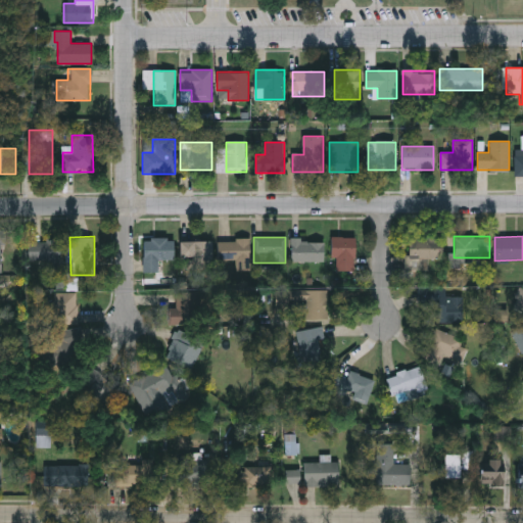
[(354,271),(336,271),(336,258),(330,258),(330,237),(354,237),(354,271)]
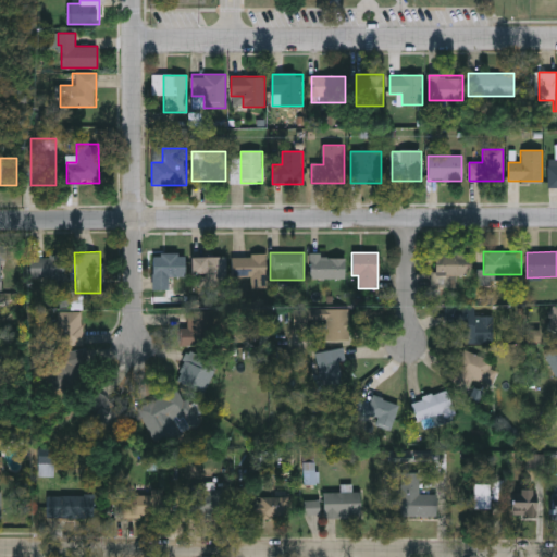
[(151,289),(151,254),(185,254),(185,276),(169,276),(169,289),(151,289)]
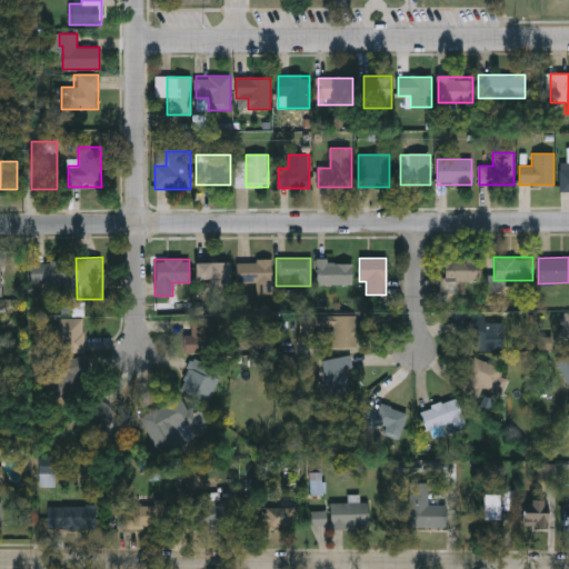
[(481,259),(481,281),(445,281),(445,259),(481,259)]
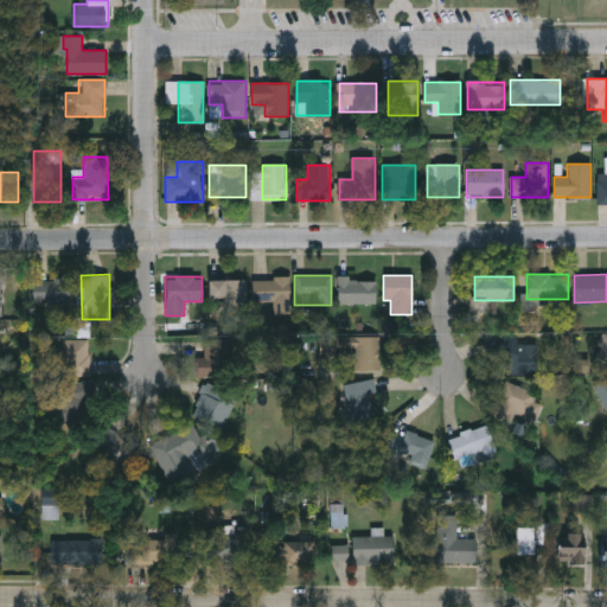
[(70,280),(69,302),(32,301),(33,279),(70,280)]
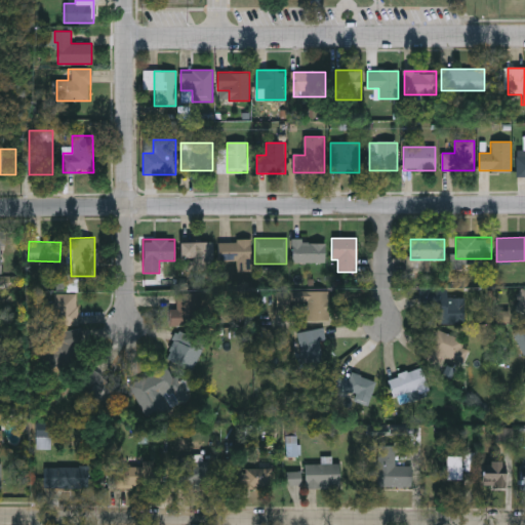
[(212,241),(212,263),(178,263),(178,241),(212,241)]
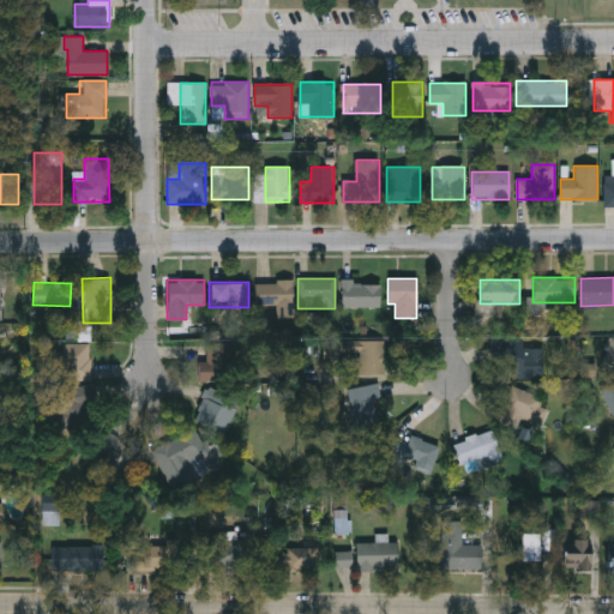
[(292,282),(292,306),(256,306),(256,282),(292,282)]
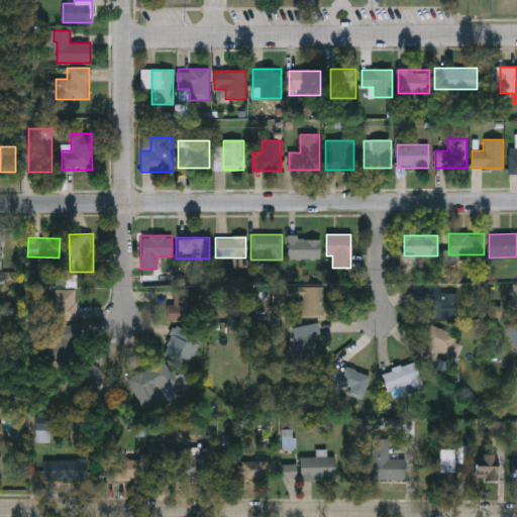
[(319,259),(287,259),(287,237),(319,237),(319,259)]
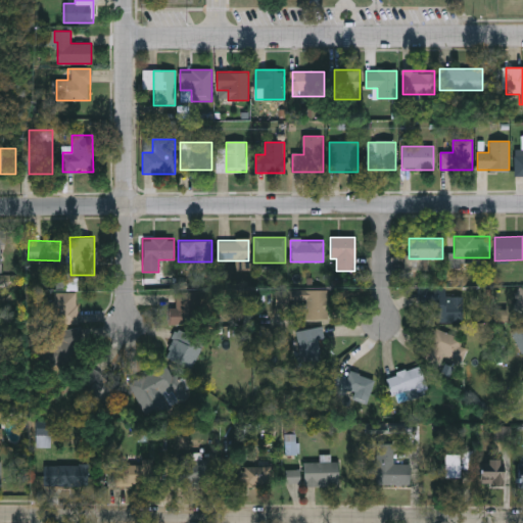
[(444,288),(444,296),(462,296),(462,322),(434,322),(434,306),(418,306),(418,288),(444,288)]
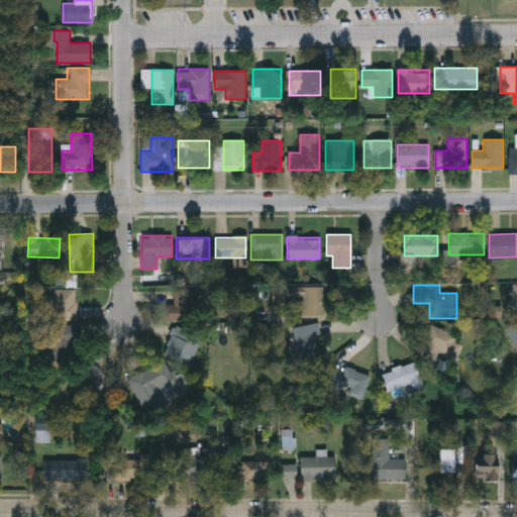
[(514,285),(516,286),(516,308),(505,303),(514,285)]
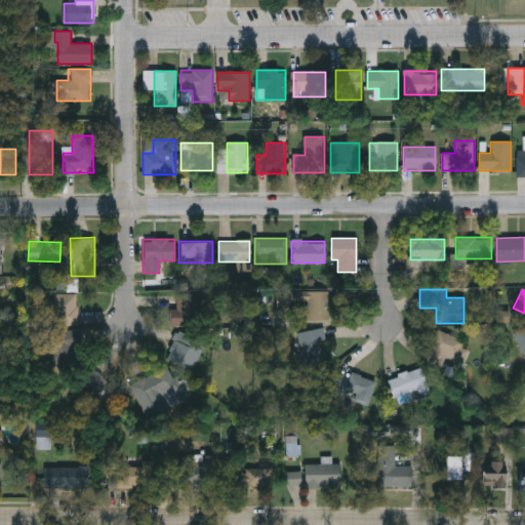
[(326,319),(309,319),(309,292),(326,292),(326,319)]
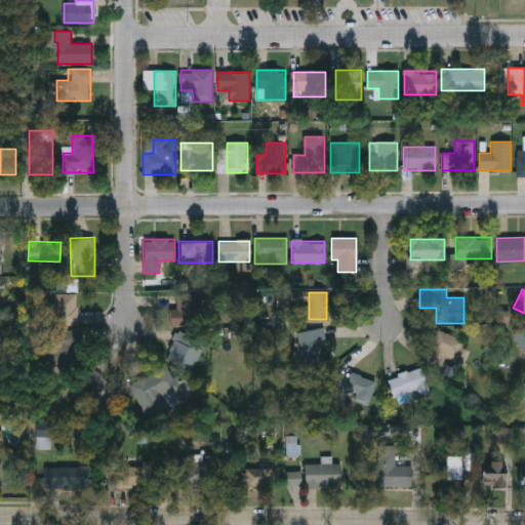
[(77,293),(77,325),(54,325),(54,293),(77,293)]
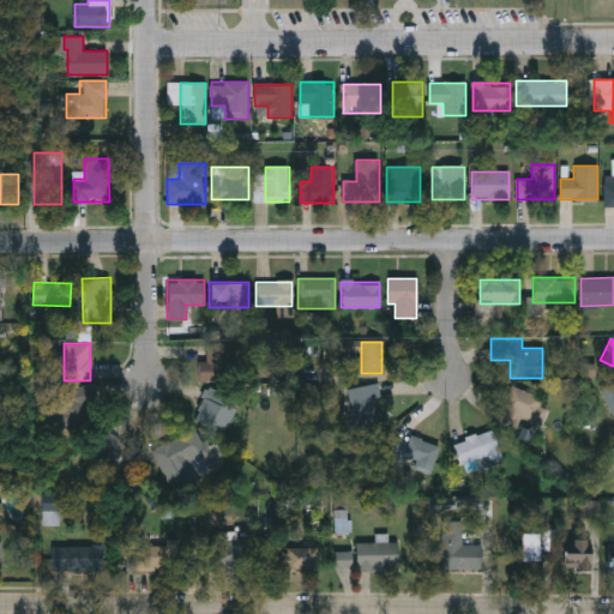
[(203,380),(203,343),(235,343),(235,380),(203,380)]
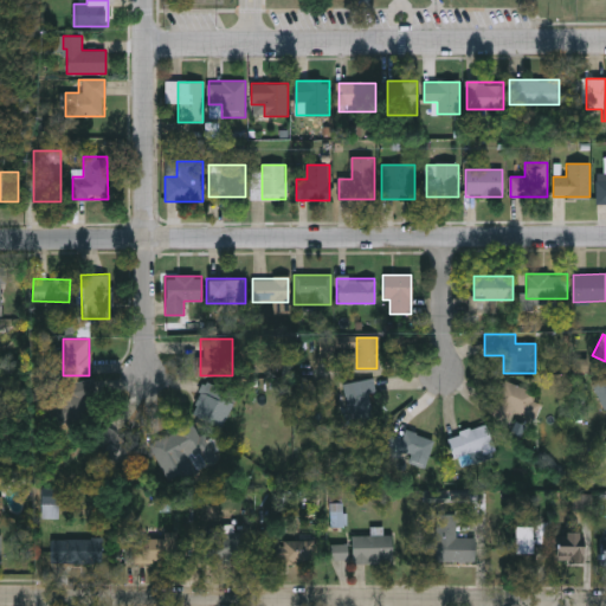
[(88,379),(96,416),(56,425),(47,388),(88,379)]
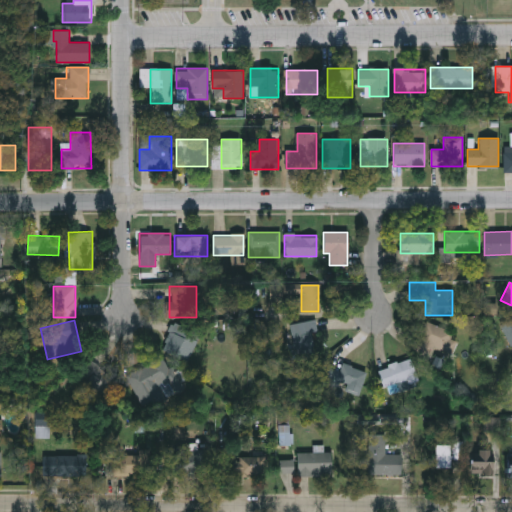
[(312,321),(316,356),(294,359),(289,323),(312,321)]
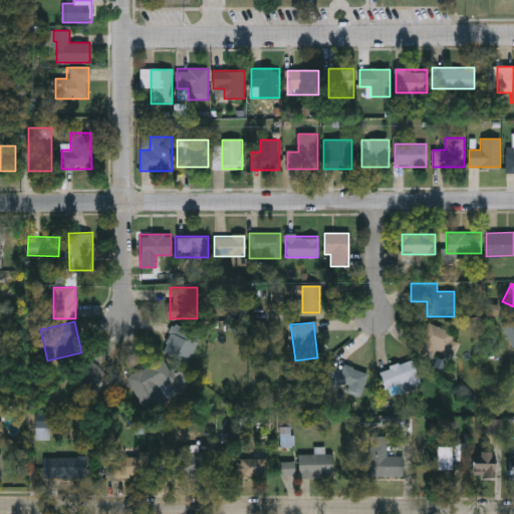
[(454,355),(436,346),(430,358),(413,350),(426,322),(462,338),(454,355)]
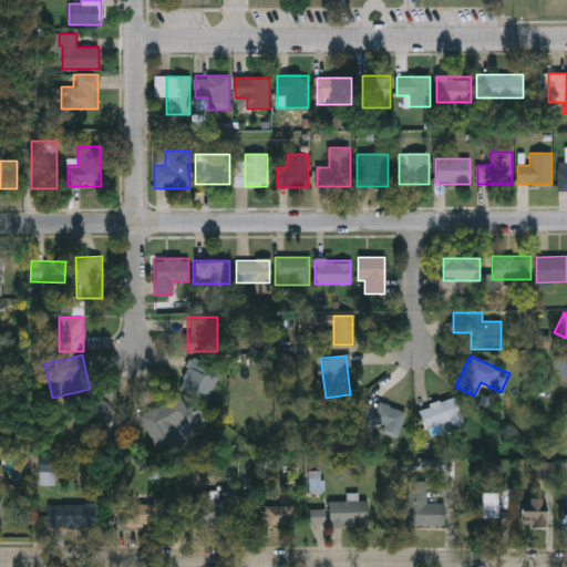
[(207,371),(218,375),(208,400),(178,389),(191,357),(210,364),(207,371)]
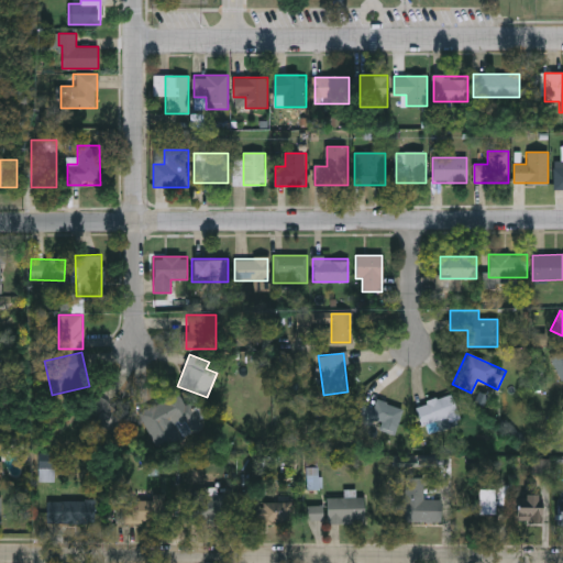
[(119,433),(84,412),(97,390),(132,411),(119,433)]
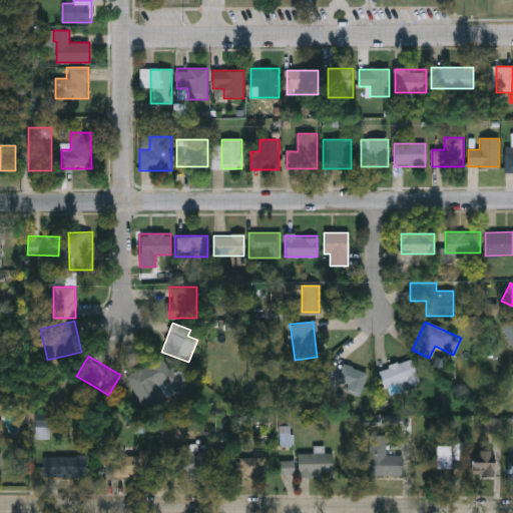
[(137,397),(126,375),(164,356),(181,389),(168,396),(162,384),(137,397)]
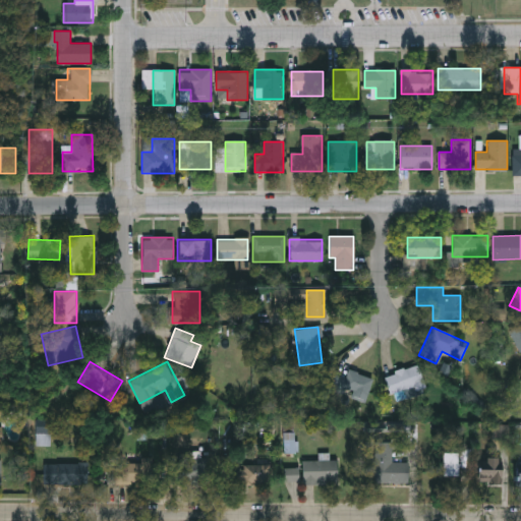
[(406,395),(405,390),(390,394),(385,374),(418,365),(425,390),(406,395)]
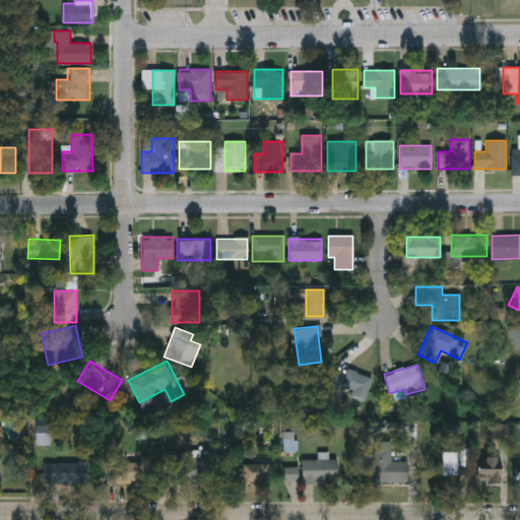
[(372,377),(365,401),(338,392),(345,369),(372,377)]
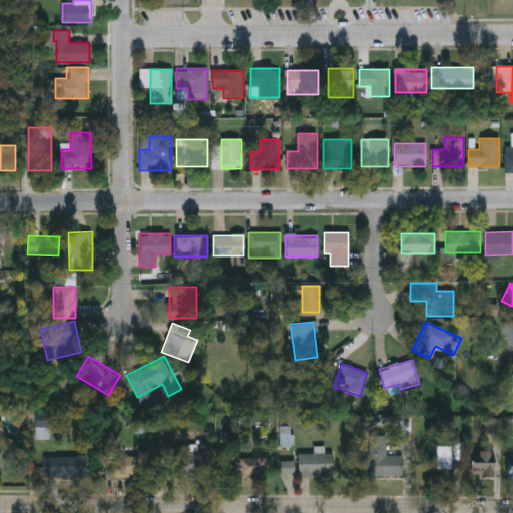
[(50,412),(50,438),(35,438),(35,412),(50,412)]
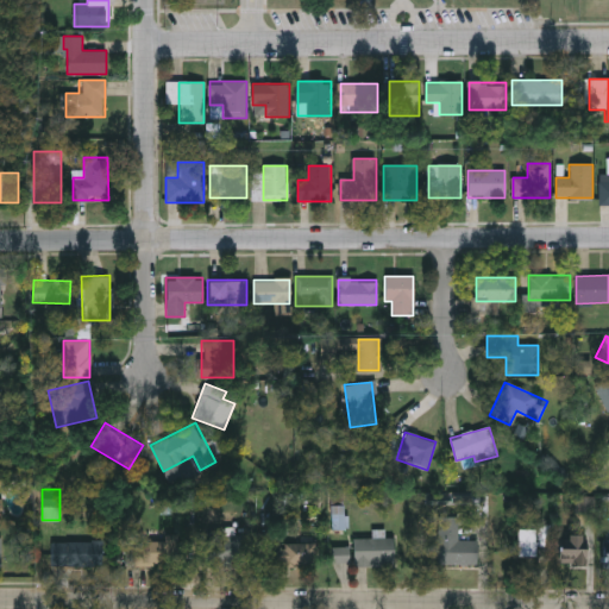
[(332,529),(332,504),(346,504),(346,529),(332,529)]
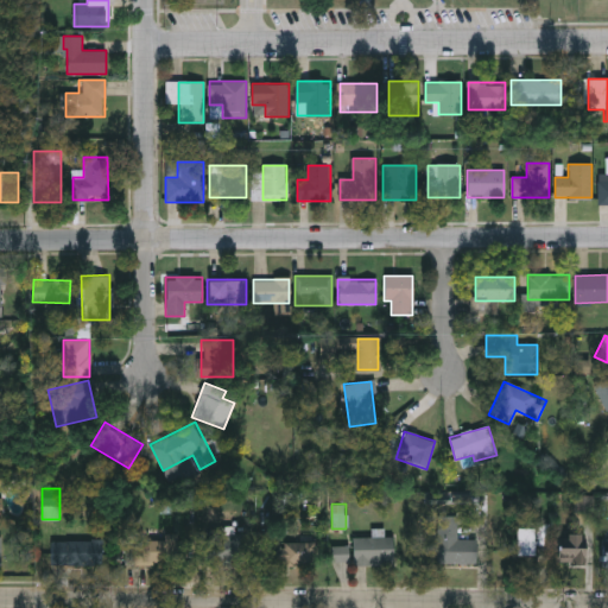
[(475,563),(437,563),(437,515),(456,515),(456,539),(475,539),(475,563)]
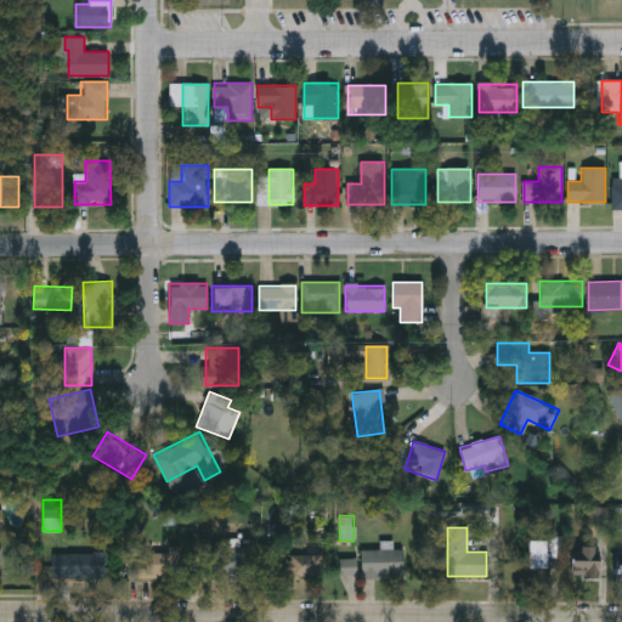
[(546,539),(546,567),(526,567),(526,539),(546,539)]
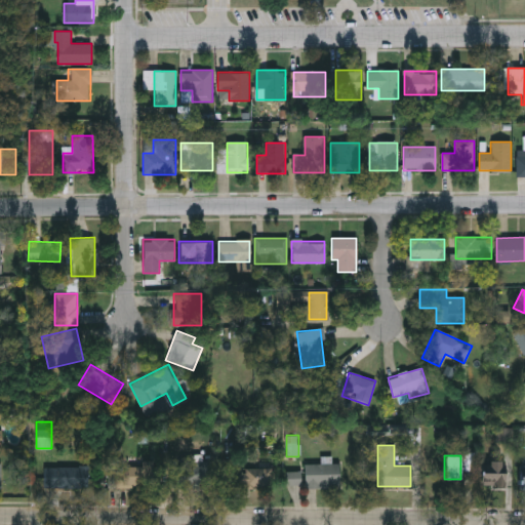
[(339,462),(339,487),(305,487),(305,465),(321,465),(321,456),(329,456),(329,462),(339,462)]
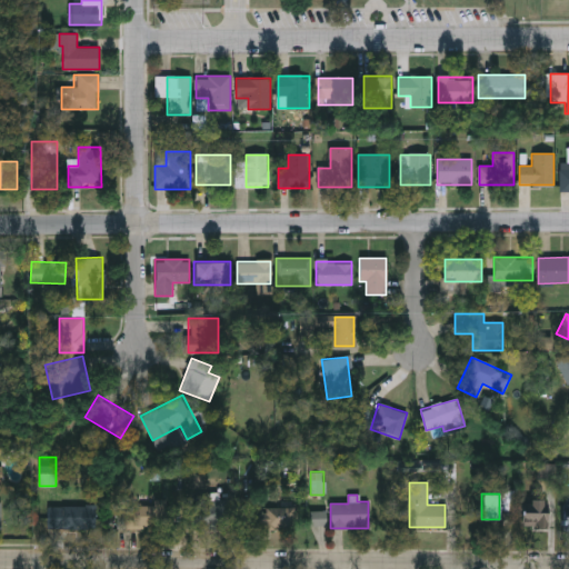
[(186,527),(186,503),(196,503),(196,497),(227,497),(227,527),(186,527)]
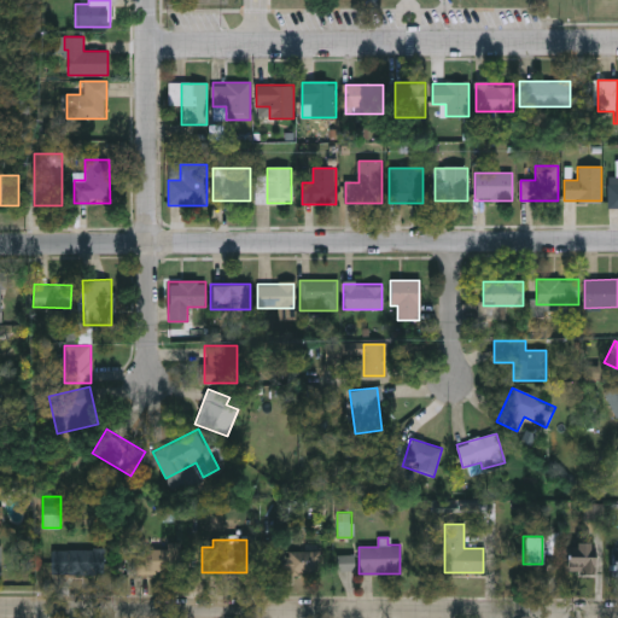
[(167,549),(167,542),(181,542),(181,573),(135,573),(135,549),(167,549)]
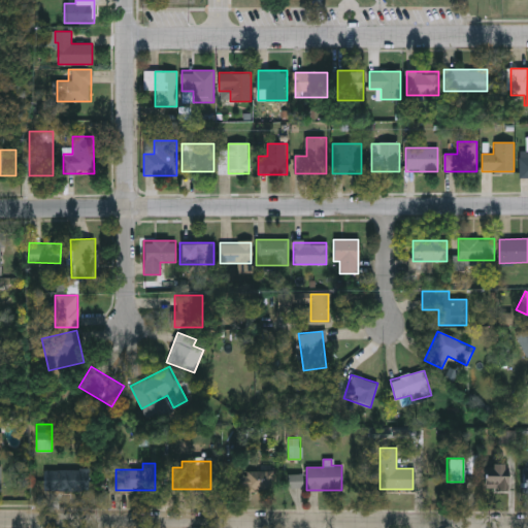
[(483,488),(483,463),(507,463),(507,488),(483,488)]
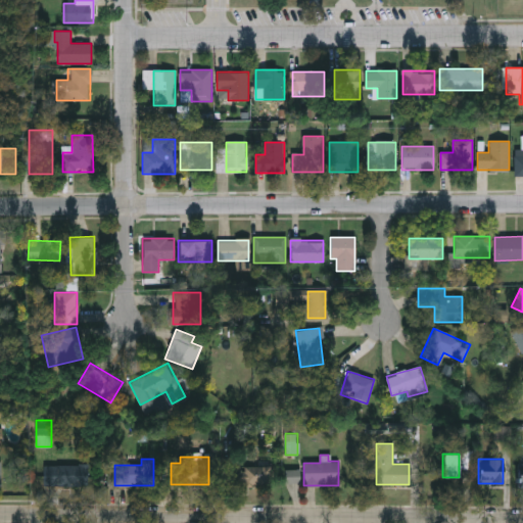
[(87,486),(44,486),(44,465),(87,465),(87,486)]
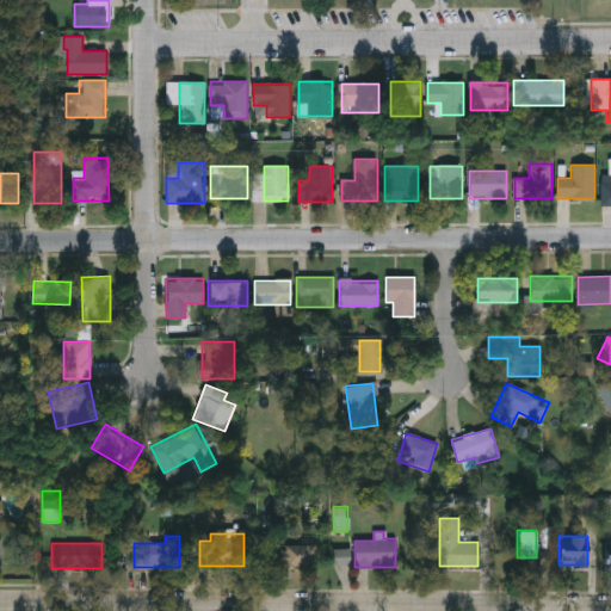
[(316,545),(316,566),(270,566),(270,545),(316,545)]
